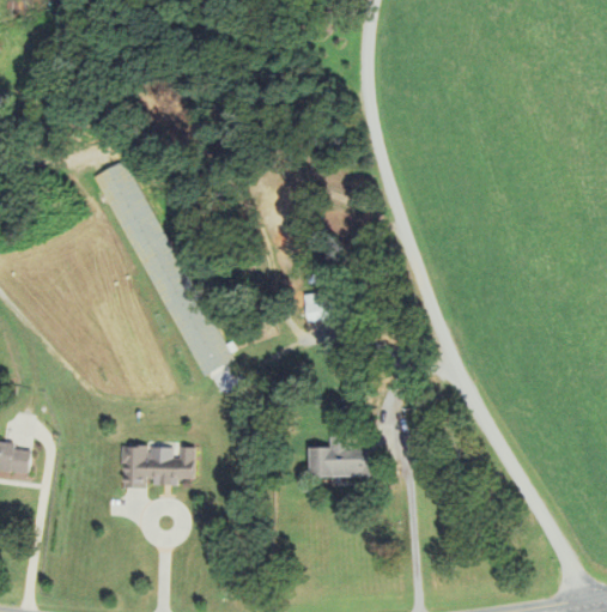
[(334,319),(332,290),(297,294),(299,321),(334,319)]
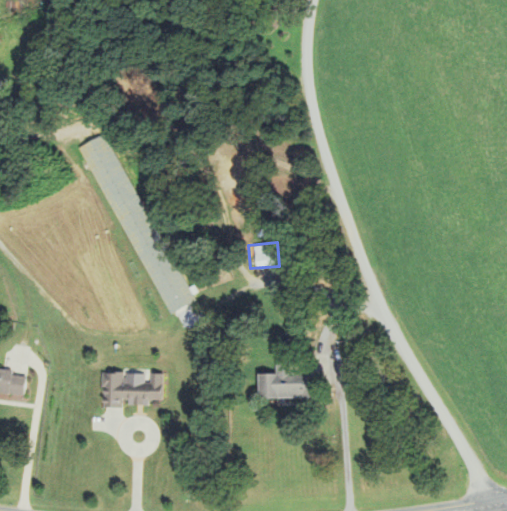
[(311,399),(311,382),(302,382),(302,372),(284,372),(284,362),(270,362),(270,374),(252,374),(252,399),(311,399)]
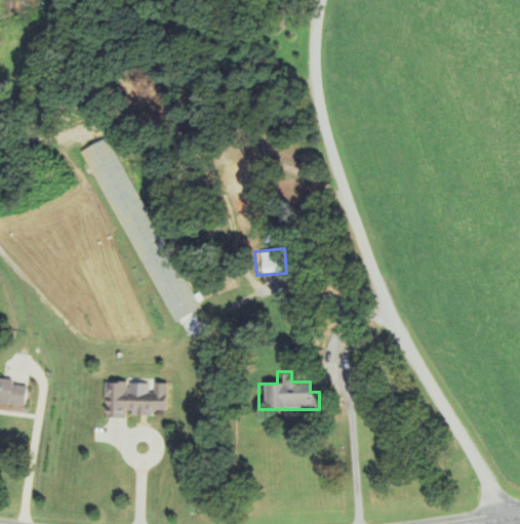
[(0,403),(23,406),(26,384),(0,379),(0,403)]
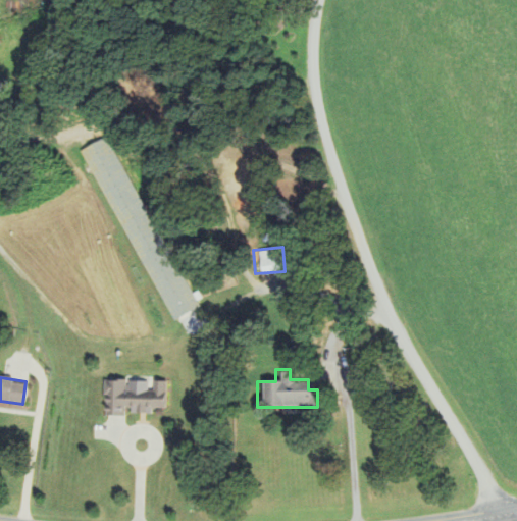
[(152,409),(152,391),(121,391),(121,409),(152,409)]
